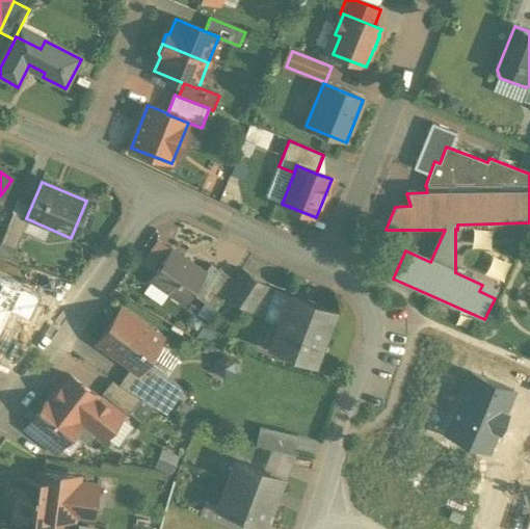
[(11,218),(1,244),(17,250),(27,225),(11,218)]
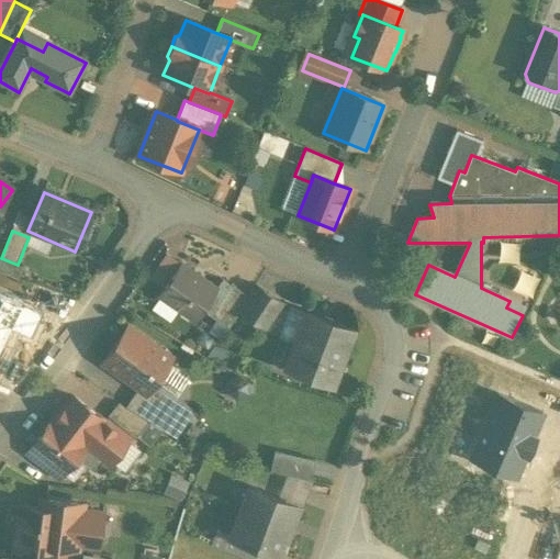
[(220,289),(181,264),(158,298),(196,323),(220,289)]
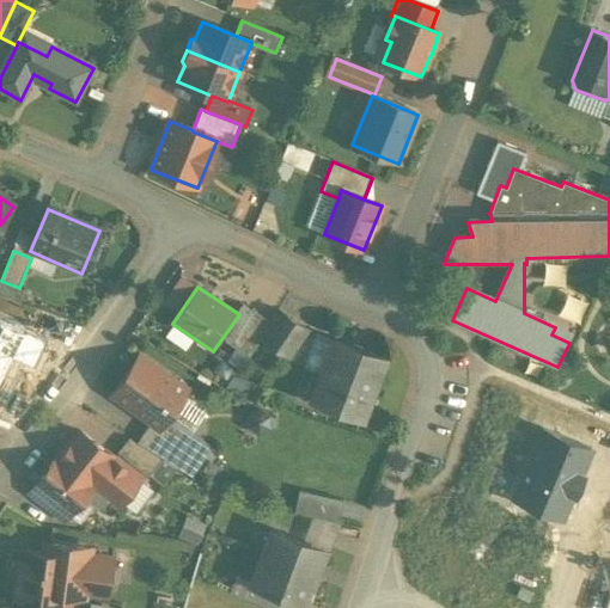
[(309,330),(279,311),(261,338),(291,357),(309,330)]
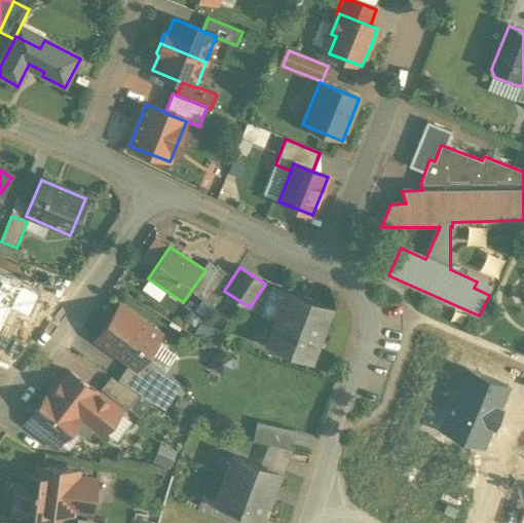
[(217,269),(199,296),(214,306),(231,278),(217,269)]
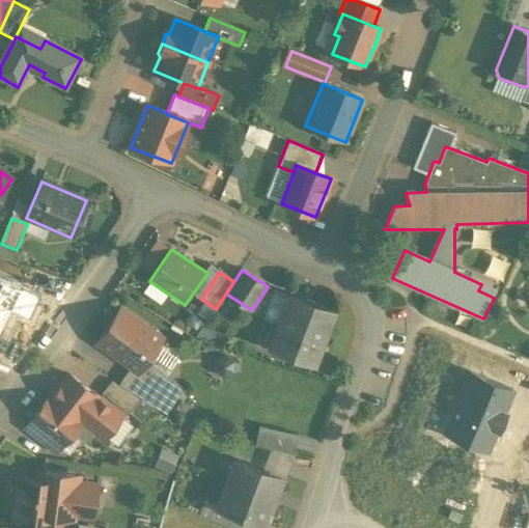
[(0,304),(14,310),(30,320),(40,298),(0,278),(0,304)]
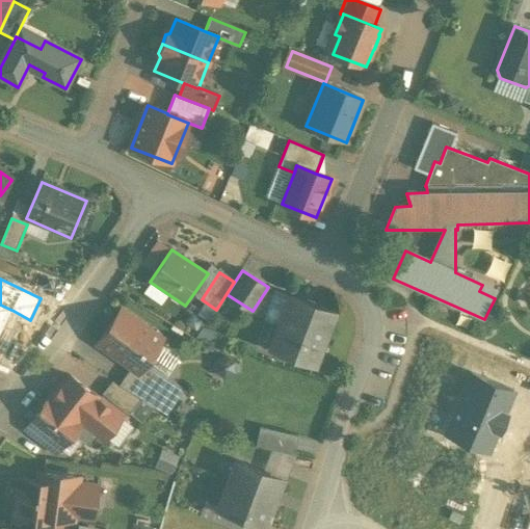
[(334,314),(291,297),(271,346),(314,363),(334,314)]
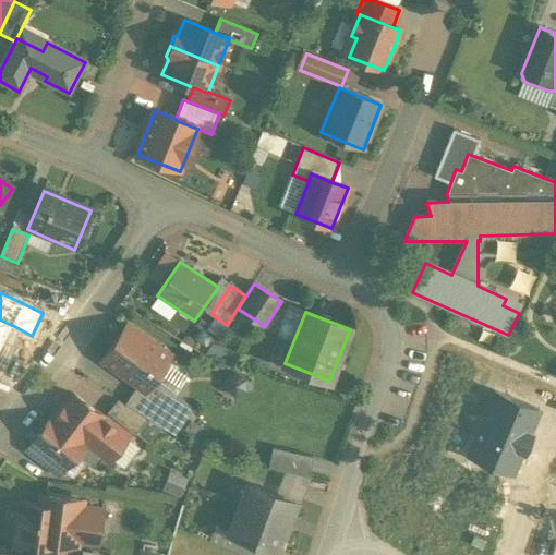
[(0,341),(5,345),(14,326),(0,320),(0,341)]
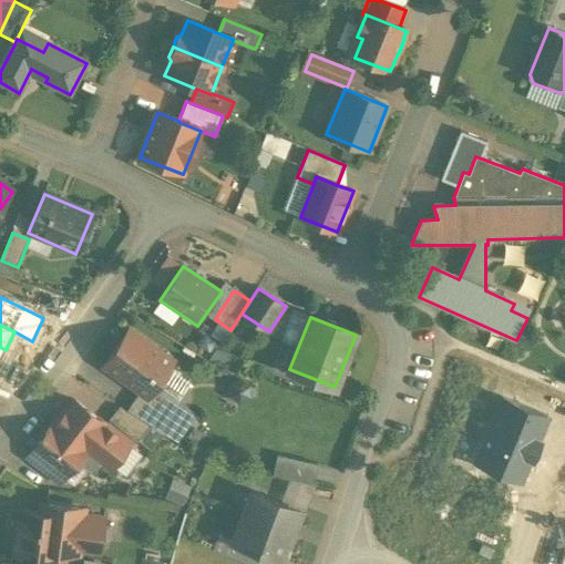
[(173,361),(129,330),(103,367),(141,393),(147,398),(153,390),(173,361)]
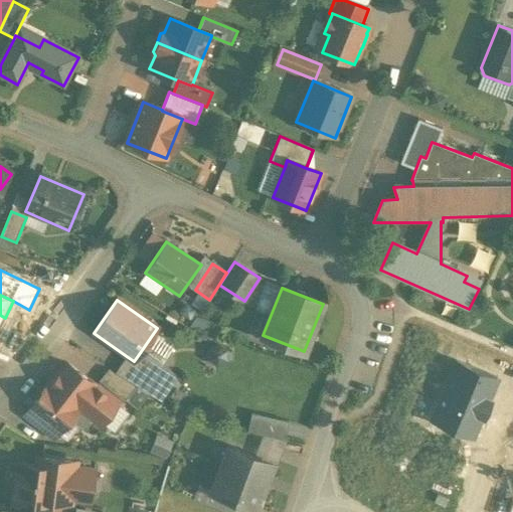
[(161,370),(139,354),(134,361),(128,357),(116,374),(136,386),(146,393),(161,370)]
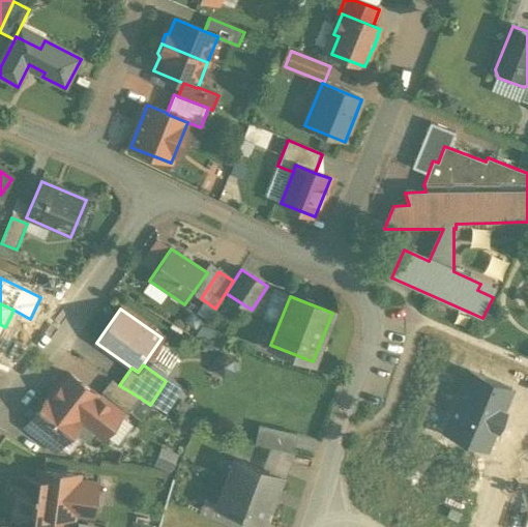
[(512,390),(470,373),(457,404),(502,422),(506,412),(504,412),(512,390)]
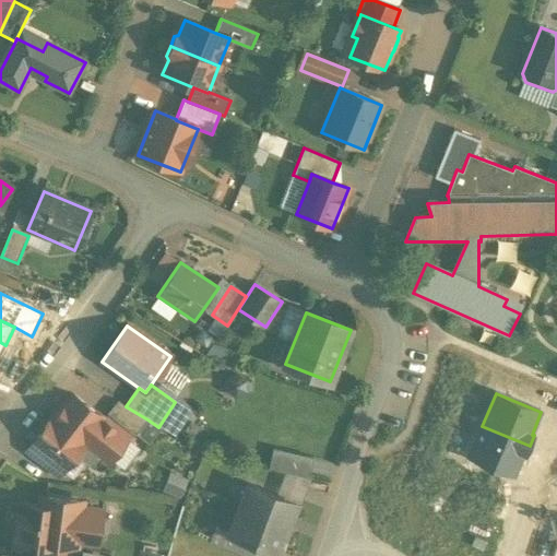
[(109,462),(128,438),(72,395),(55,418),(54,417),(31,447),(39,453),(35,460),(59,477),(74,457),(92,470),(102,457),(109,462)]
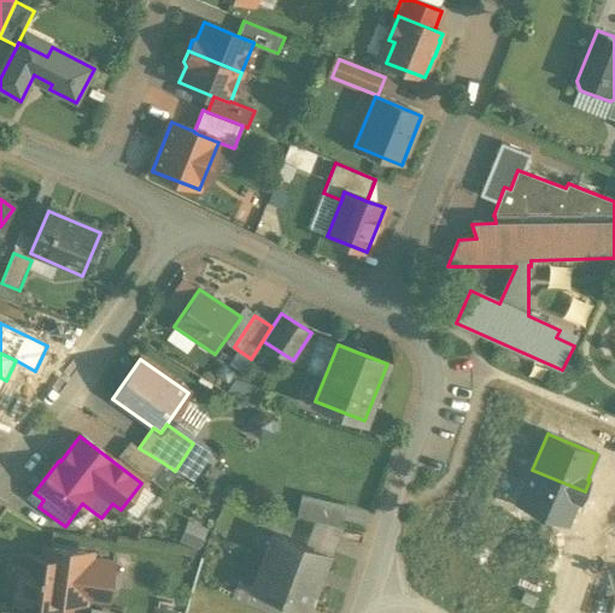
[(163,463),(129,443),(118,458),(148,482),(163,463)]
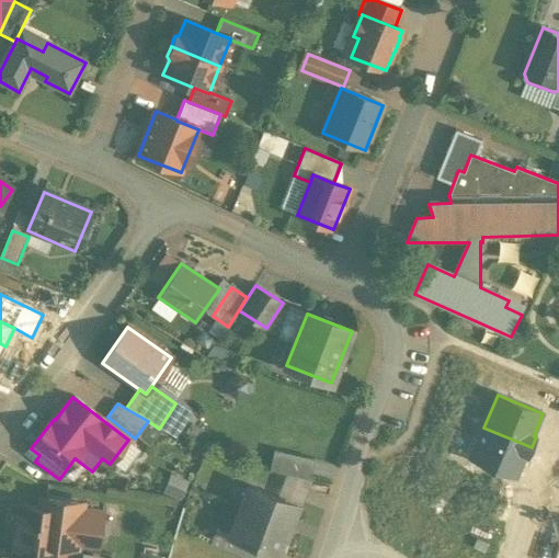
[(532,447),(483,428),(470,458),(516,478),(525,456),(527,456),(532,447)]
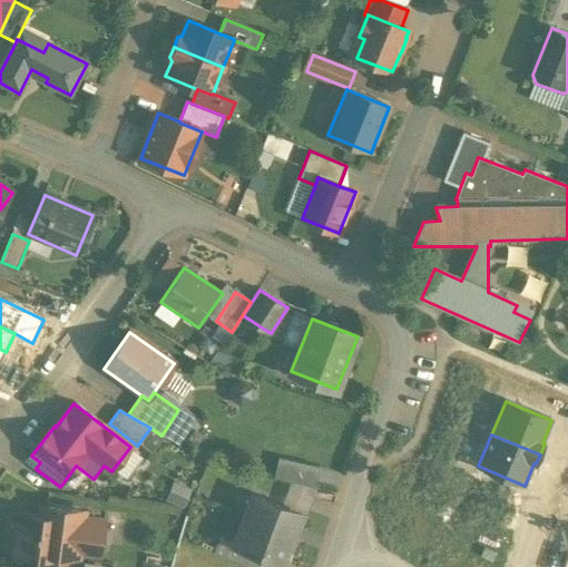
[(131,477),(144,455),(133,449),(121,471),(131,477)]
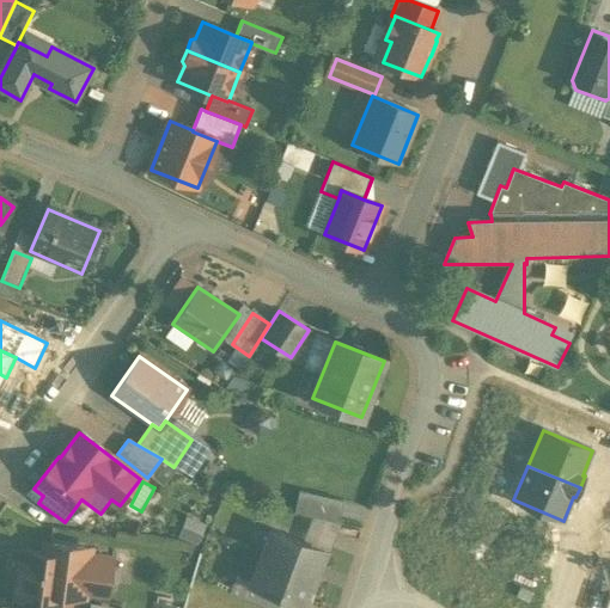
[(498,528),(482,563),(536,584),(550,550),(498,528)]
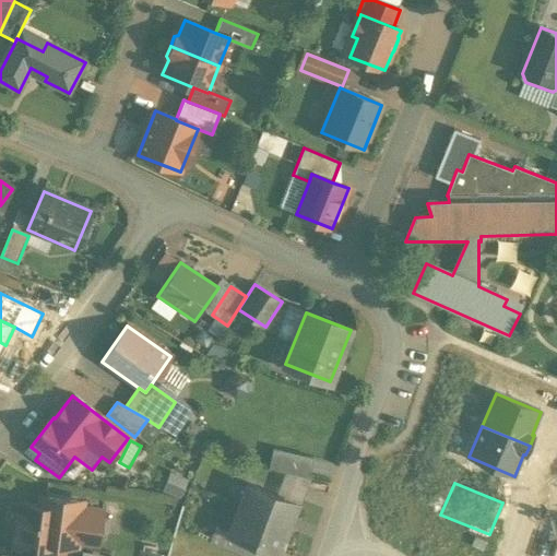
[(294,503),(247,485),(229,534),(276,552),(294,503)]
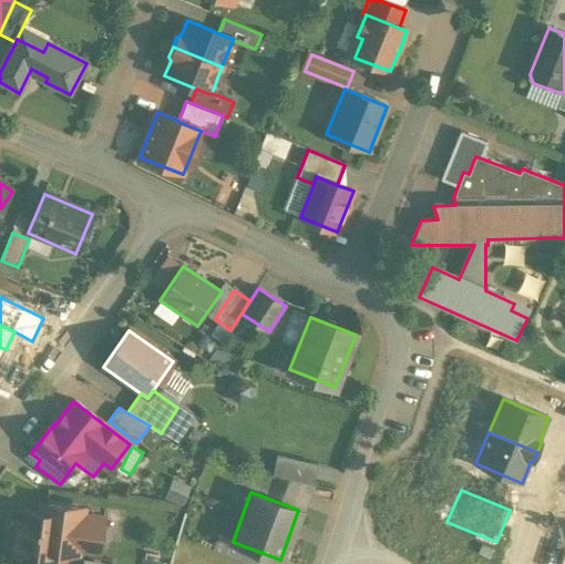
[(83,510),(42,504),(41,514),(21,512),(13,563),(55,563),(58,552),(78,554),(78,549),(99,552),(100,547),(105,543),(108,530),(103,523),(103,520),(82,516),(83,510)]
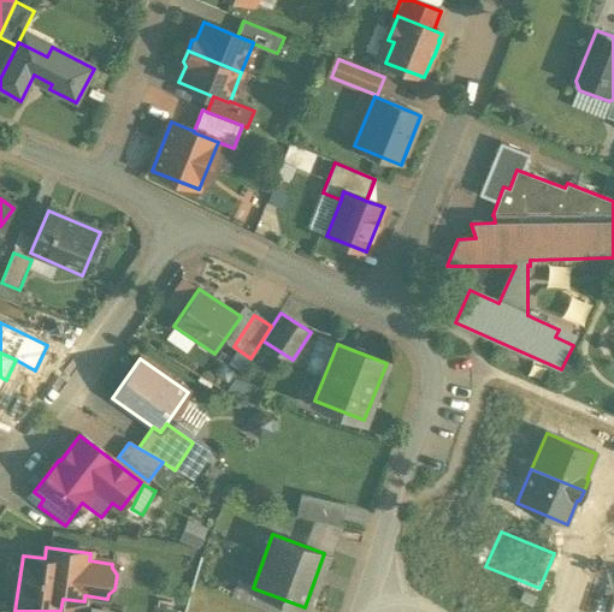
[(485,566),(471,602),(494,611),(529,611),(539,588),(485,566)]
